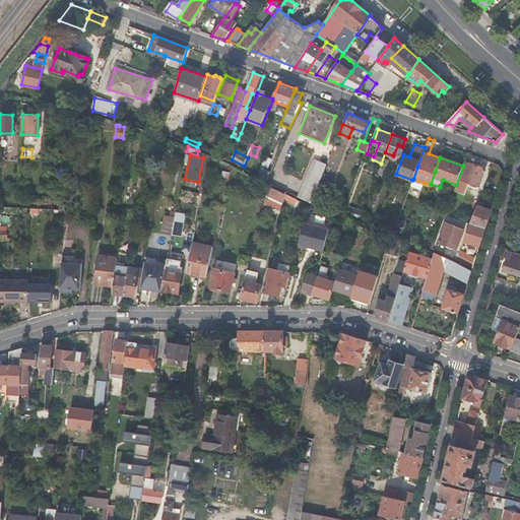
[(313,161),(298,196),(311,202),(314,195),(325,167),(327,164),(322,161),(321,165),(313,161)]
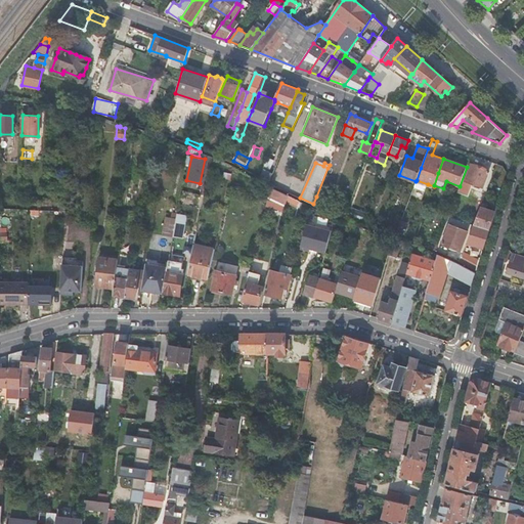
[(265,164),(259,178),(268,182),(272,173),(275,166),(273,165),(270,172),(268,171),(270,166),(265,164)]
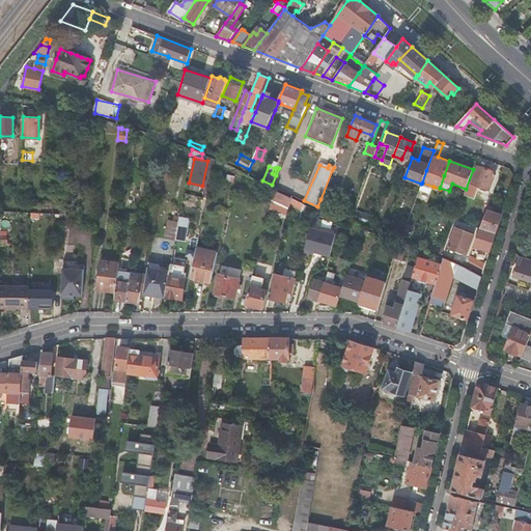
[(477,166),(471,183),(490,189),(496,173),(477,166)]
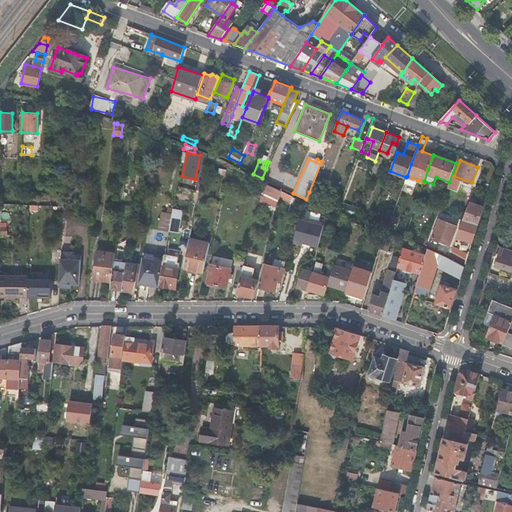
[(407,176),(406,177),(404,182),(415,186),(418,180),(407,176)]
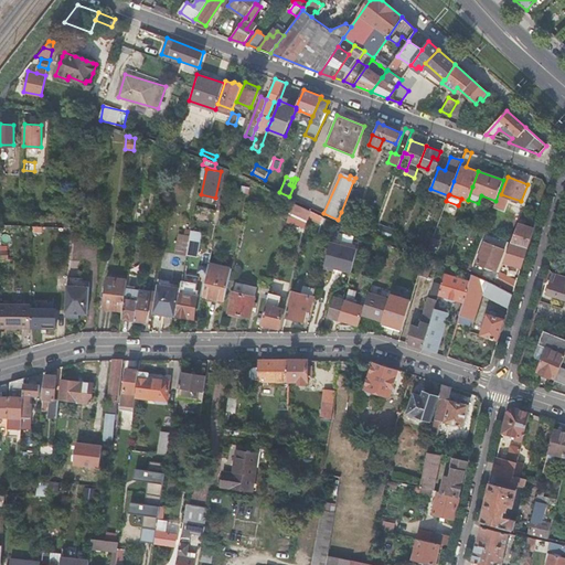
[(148,202),(137,201),(135,217),(142,219),(144,209),(147,209),(148,202)]
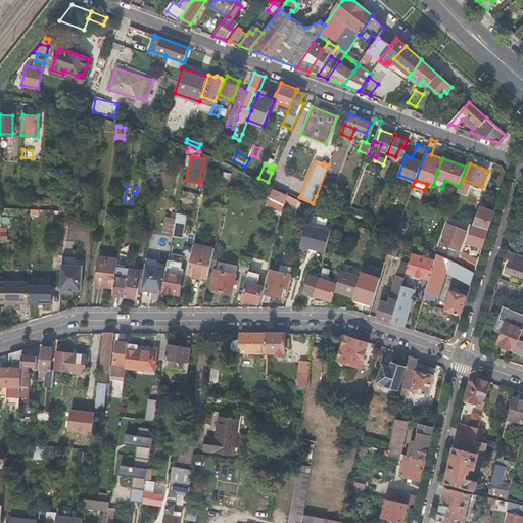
[(286,203),(288,194),(271,187),(269,195),(286,203)]
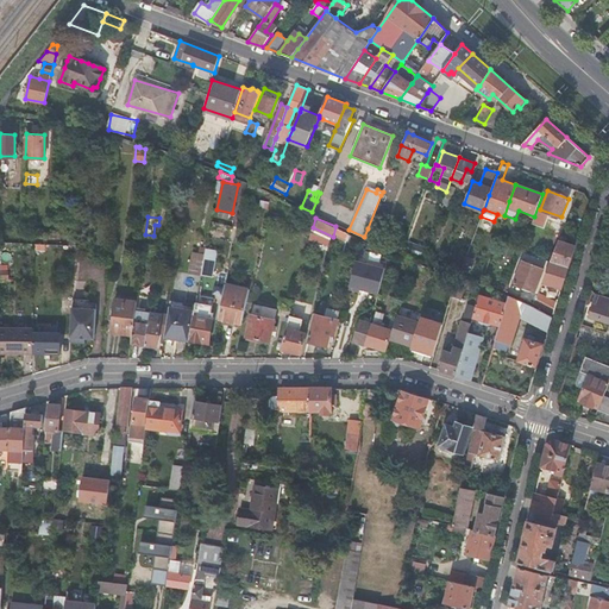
[(359,249),(362,239),(336,226),(333,237),(359,249)]
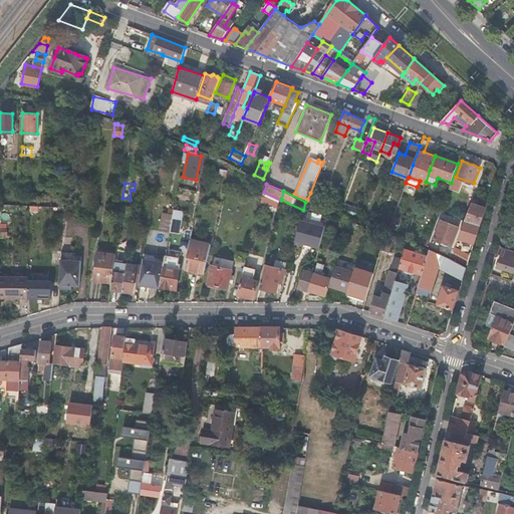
[(310,193),(307,200),(329,210),(331,204),(318,198),(319,197),(310,193)]
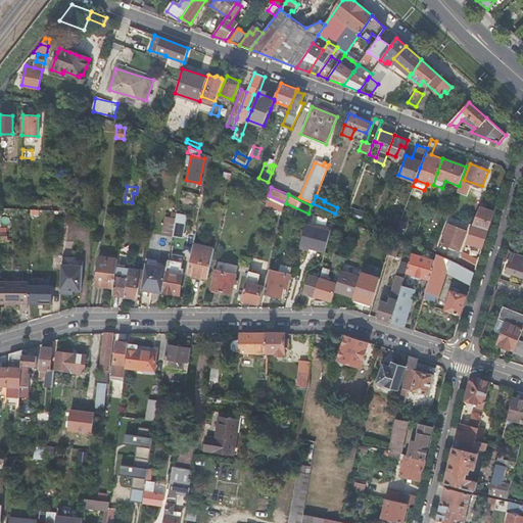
[(468,222),(473,224),(480,206),(482,201),(476,199),(468,222)]
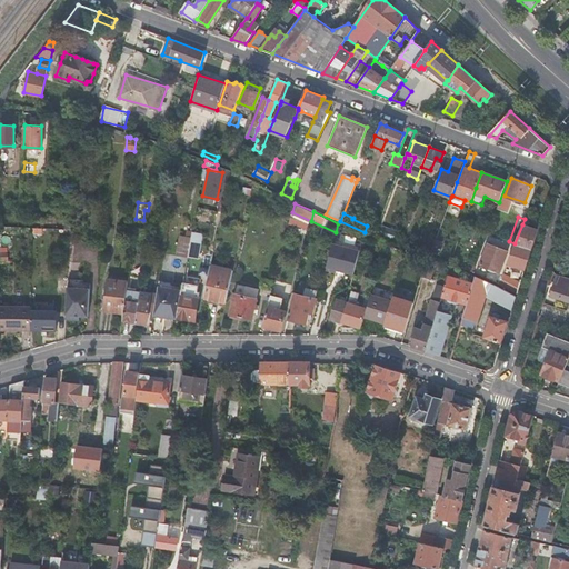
[(150,228),(151,221),(143,220),(136,219),(136,227),(150,228)]
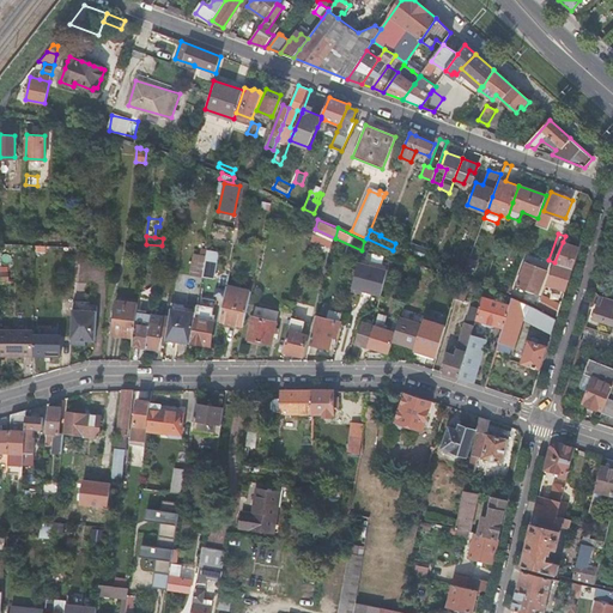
[(554,262),(554,263),(572,268),(578,247),(565,243),(568,237),(565,236),(563,242),(554,262)]
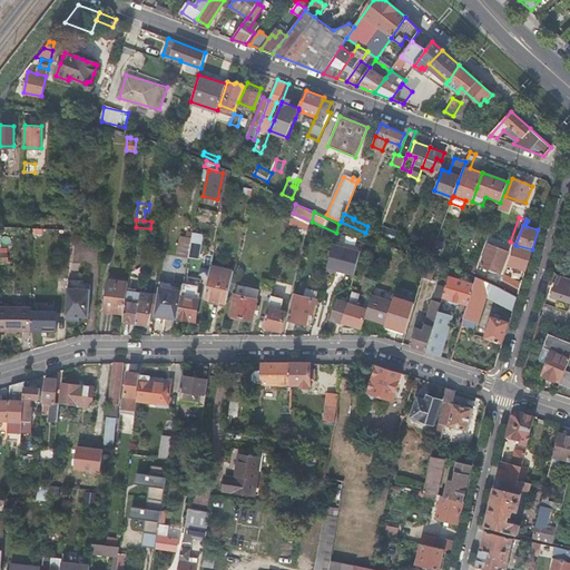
[(381,236),(394,242),(399,231),(384,226),(381,236)]
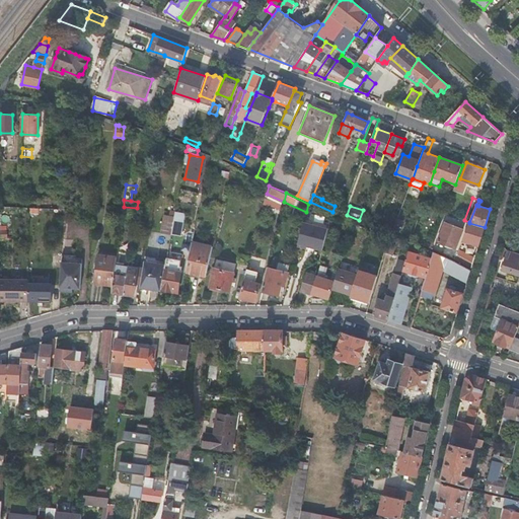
[(184,213),(174,212),(174,217),(171,234),(181,234),(184,213)]
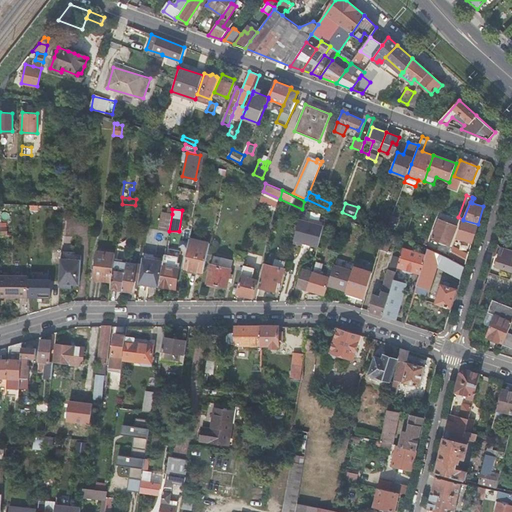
[(159,230),(168,232),(169,231),(172,214),(162,213),(159,230)]
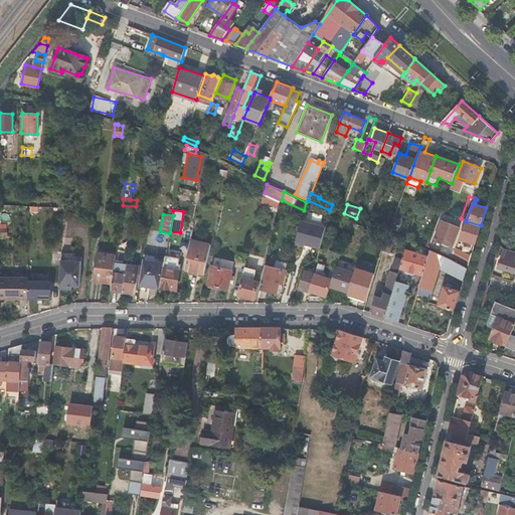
[(442,220),(435,239),(453,246),(460,227),(442,220)]
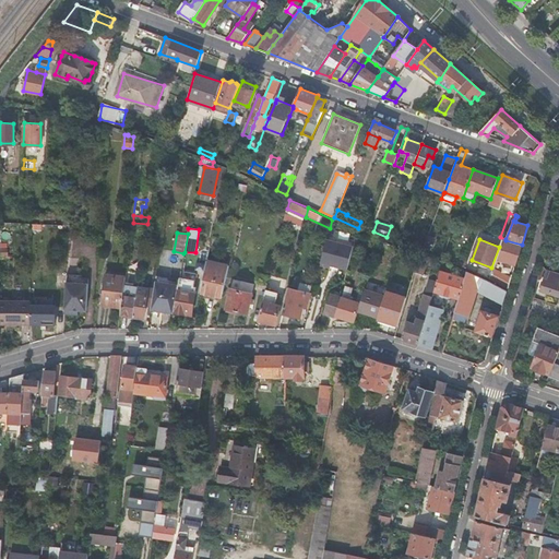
[(354,247),(328,240),(321,263),(348,270),(354,247)]
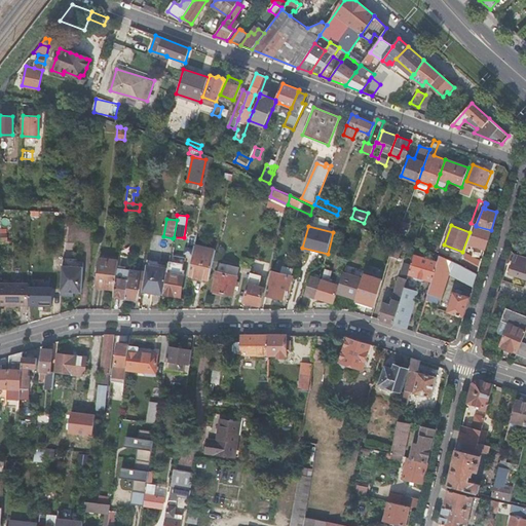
[(367,237),(370,230),(358,226),(354,238),(360,240),(362,235),(367,237)]
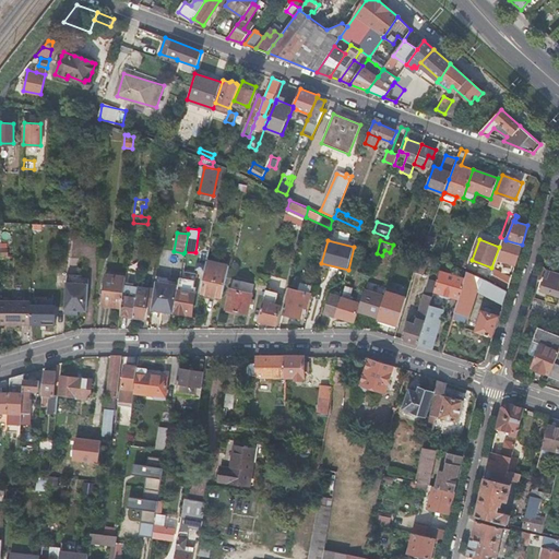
[(522,245),(506,240),(499,259),(515,264),(522,245)]
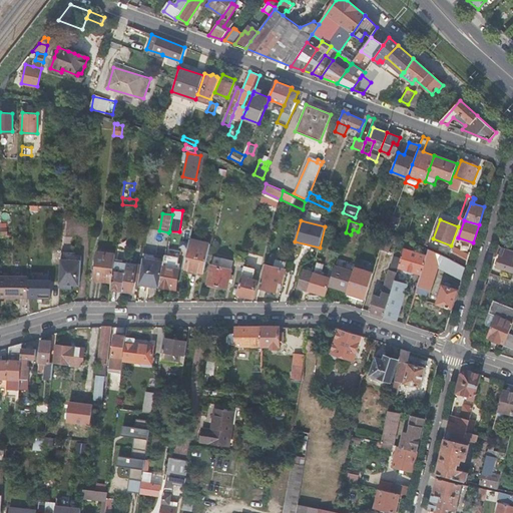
[(398,242),(399,237),(396,236),(384,233),(380,248),(389,251),(392,240),(393,240),(394,241),(398,242)]
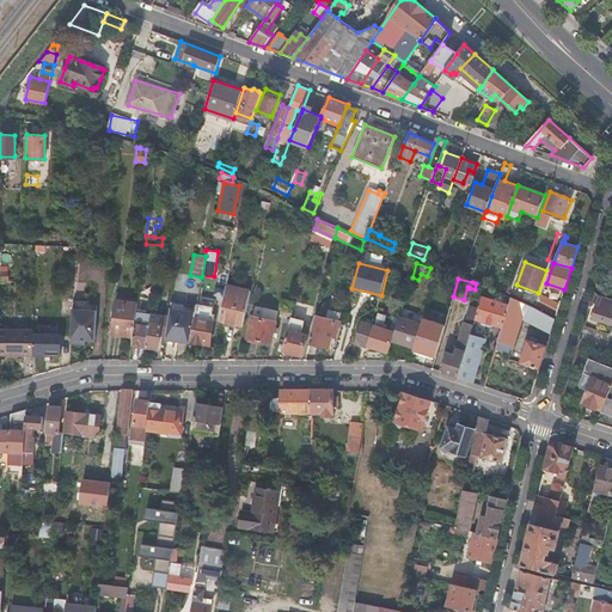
[(133,336),(133,344),(142,347),(142,344),(146,344),(151,314),(142,313),(146,292),(139,291),(138,304),(133,336)]
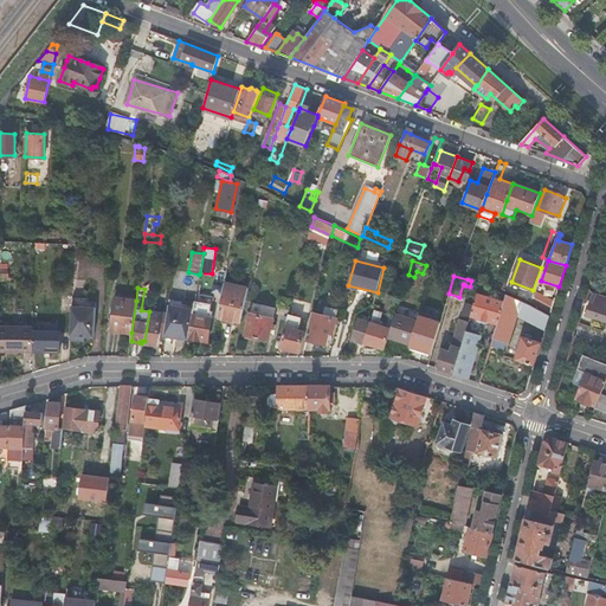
[(224,288),(217,322),(239,327),(247,292),(224,288)]
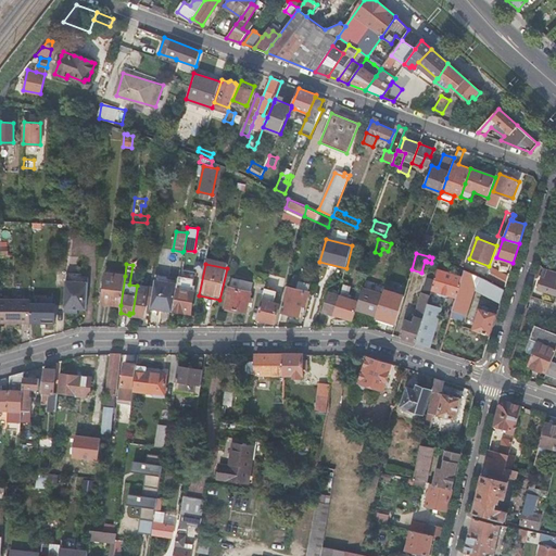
[(492,267),(489,278),(506,287),(509,276),(492,267)]
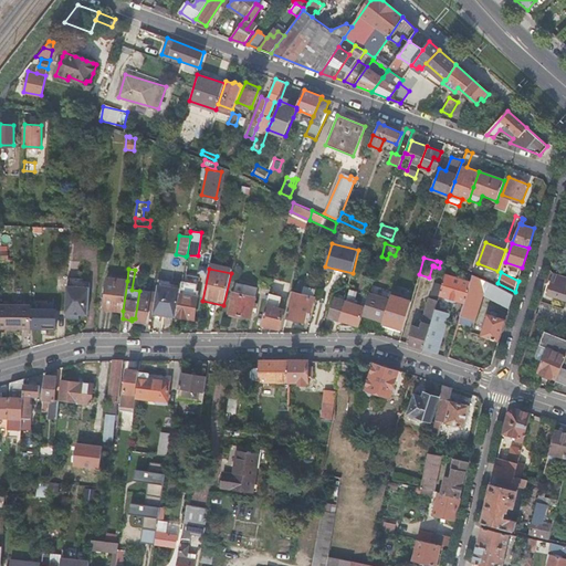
[(181,283),(180,289),(176,315),(194,317),(199,290),(197,289),(199,275),(184,273),(181,283)]
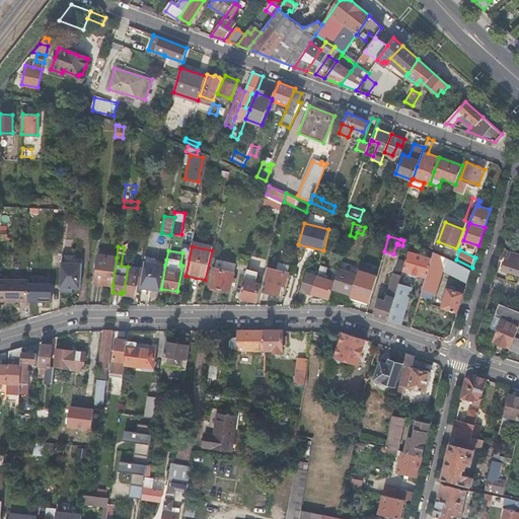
[(503,269),(518,273),(518,251),(512,250),(509,260),(507,258),(506,260),(504,261),(503,266),(504,267),(503,269)]
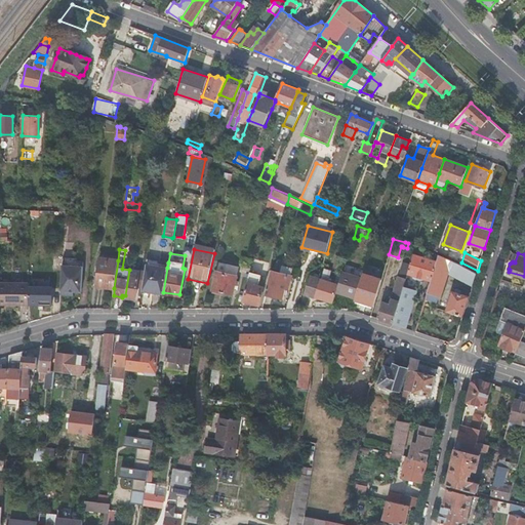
[(345,268),(348,257),(338,254),(335,265),(345,268)]
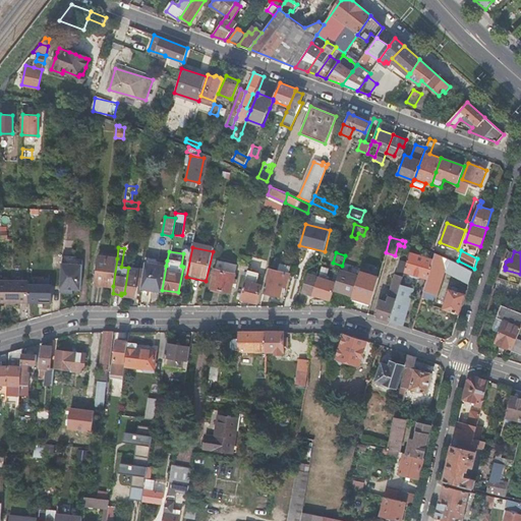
[(413,274),(428,278),(430,270),(433,259),(411,252),(408,262),(405,271),(404,276),(402,284),(400,288),(399,293),(398,296),(397,298),(391,321),(404,326),(414,287),(410,286),(413,274)]
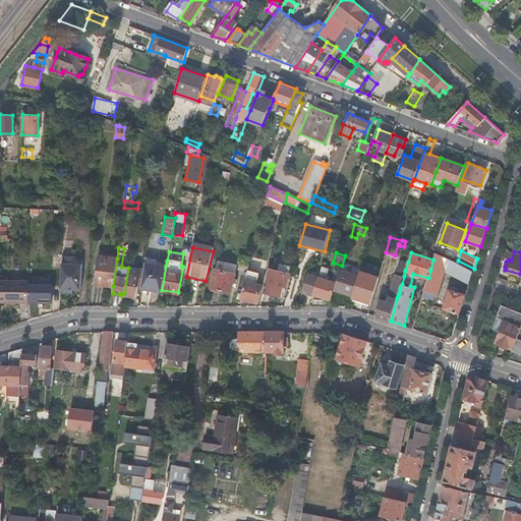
[(469,282),(473,271),(457,263),(436,252),(435,255),(433,259),(430,270),(428,278),(422,295),(436,298),(443,274),(469,282)]
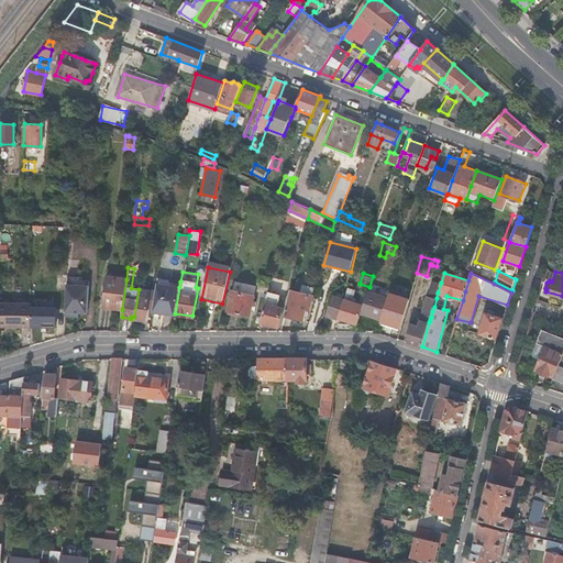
[(103,307),(122,309),(127,279),(107,277),(103,307)]
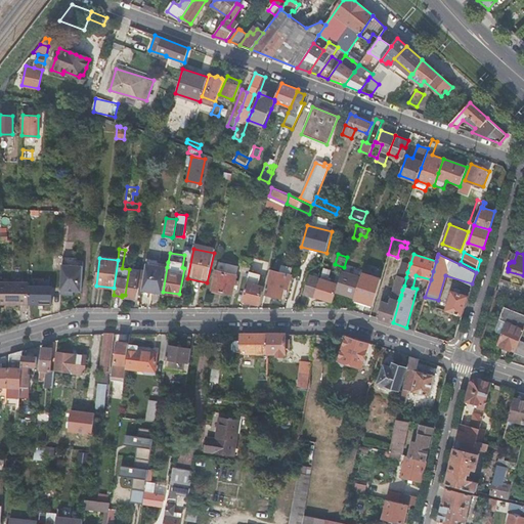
[(146,259),(145,264),(144,270),(142,286),(141,290),(163,294),(163,292),(167,267),(168,262),(146,259)]
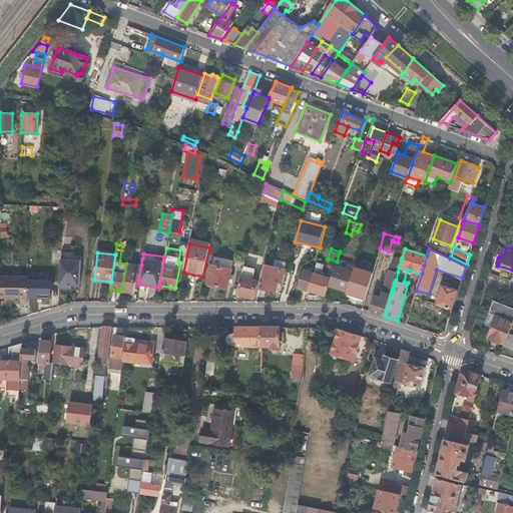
[(399,267),(402,258),(393,255),(389,269),(398,272),(399,267)]
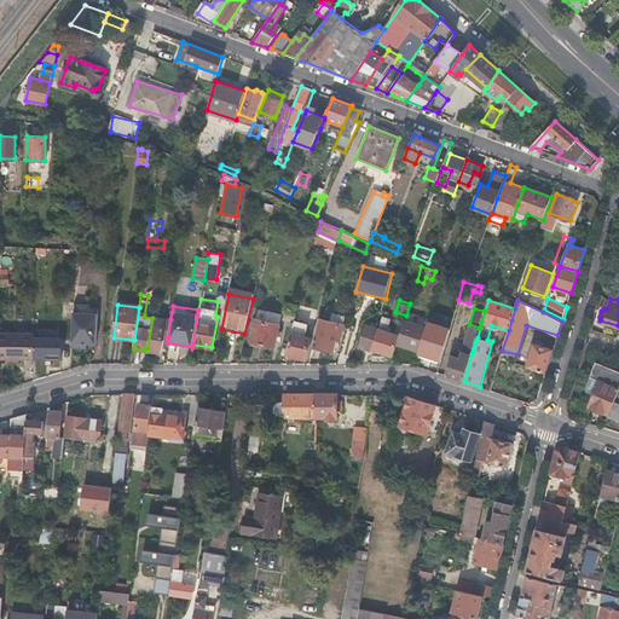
[(98,316),(73,313),(70,348),(82,348),(82,345),(87,345),(96,345),(98,316)]
